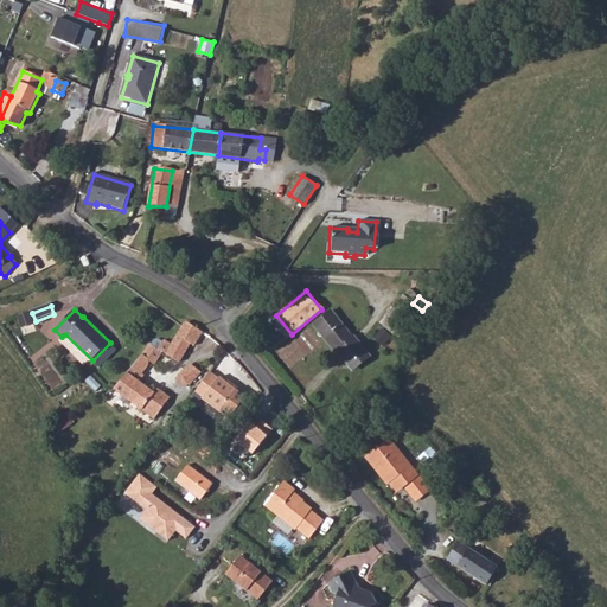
[(330,312),(312,326),(328,344),(330,344),(350,365),(360,356),(353,347),(358,344),(330,312)]
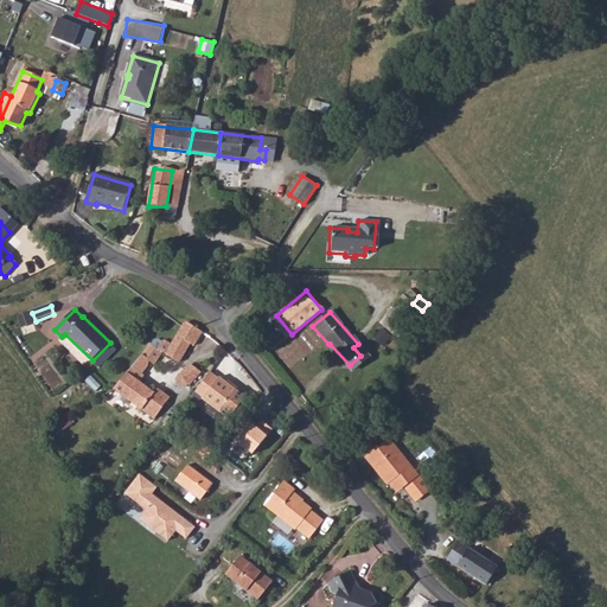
[(151,344),(114,390),(140,410),(154,421),(170,400),(155,389),(153,394),(138,383),(142,377),(141,375),(145,370),(145,364),(148,360),(154,364),(163,353),(178,363),(191,345),(193,347),(203,333),(186,323),(185,325),(173,345),(165,342),(163,344),(159,343),(157,342),(154,345),(151,344)]
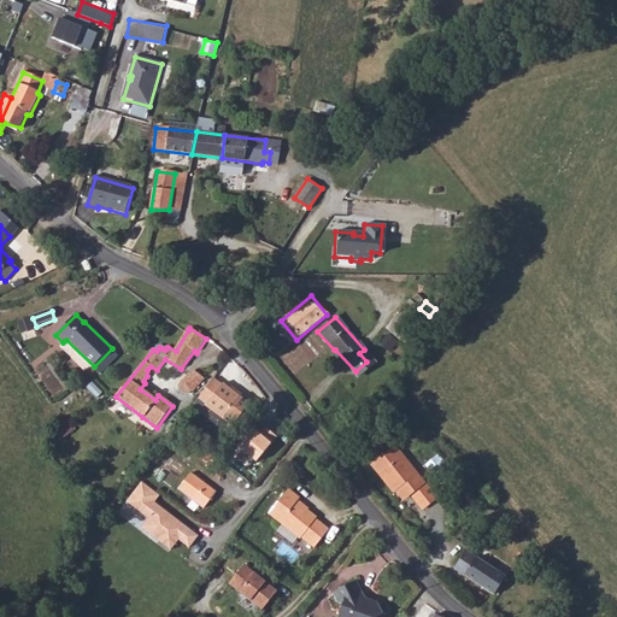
[(366,362),(356,371),(359,376),(376,363),(364,350),(359,353),(366,362)]
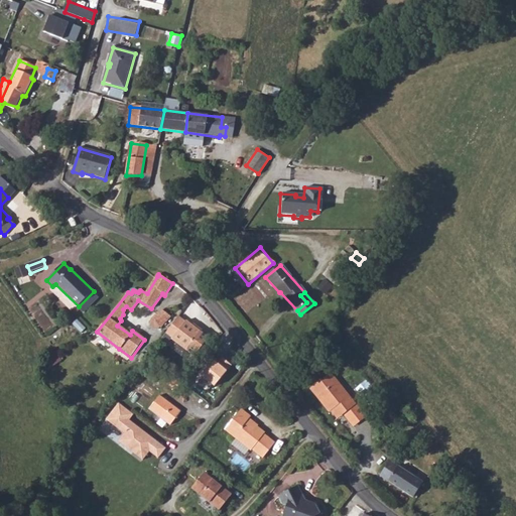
[(160,310),(151,319),(161,327),(169,316),(160,310)]
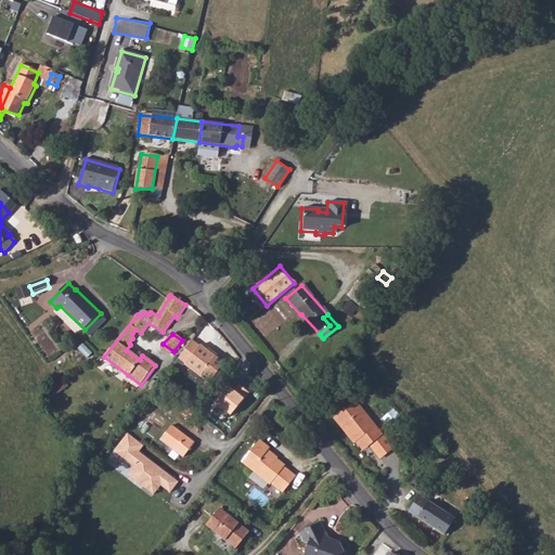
[(193,343),(179,359),(185,364),(184,365),(207,385),(224,363),(213,353),(211,356),(201,347),(199,348),(193,343)]
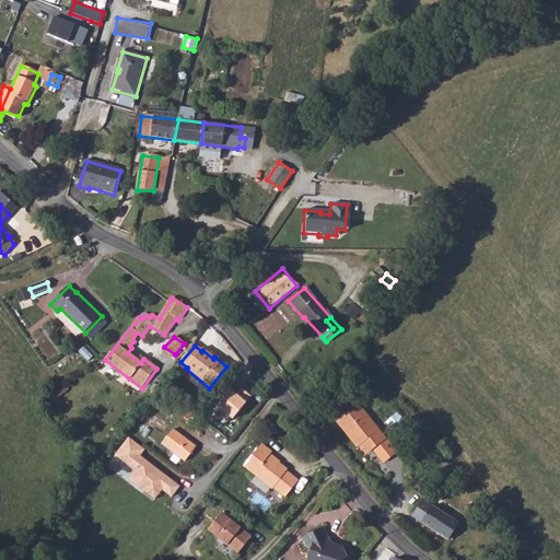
[(237,393),(230,387),(216,405),(234,419),(253,395),(242,386),(237,393)]
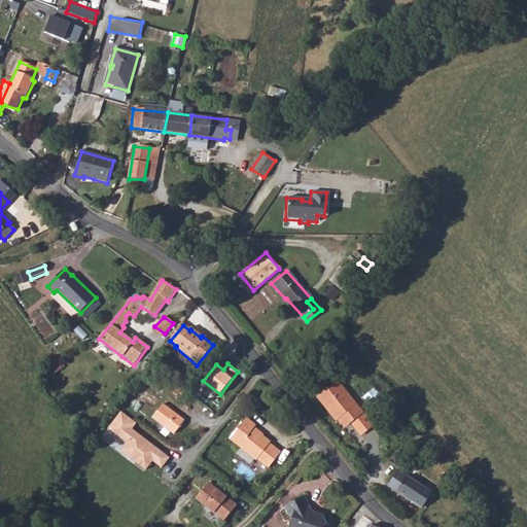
[(317,397),(324,407),(328,405),(339,417),(346,414),(353,423),(361,434),(373,426),(338,382),(317,397)]
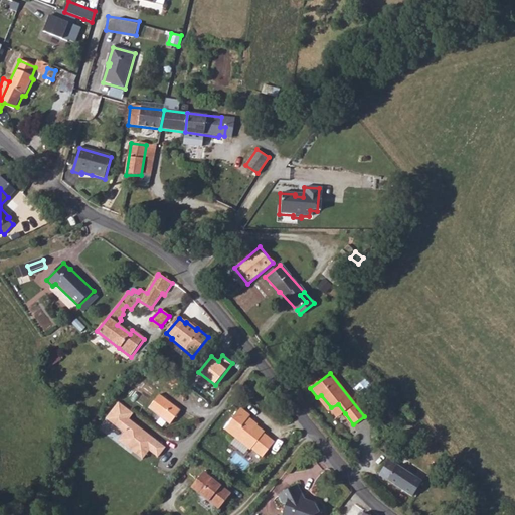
[(178,381),(167,375),(163,382),(176,390),(180,383),(178,381)]
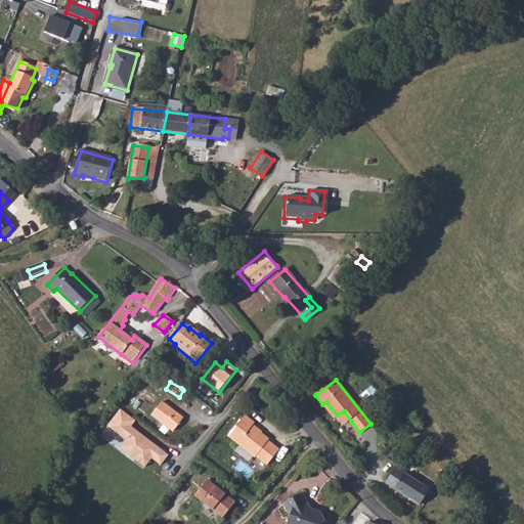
[(163,398),(153,411),(174,429),(184,416),(163,398)]
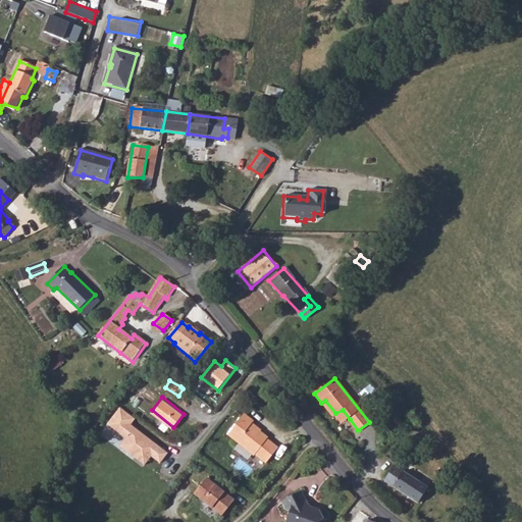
[(325,401),(321,403),(332,417),(336,415),(335,413),(325,401)]
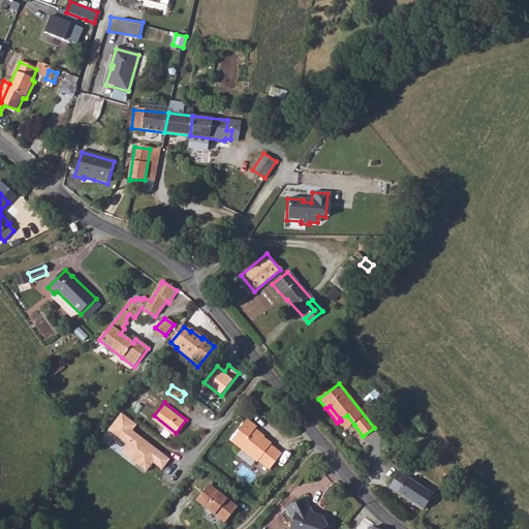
[(172,457),(133,430),(138,424),(122,411),(110,429),(127,442),(120,453),(147,471),(154,462),(163,469),(172,457)]
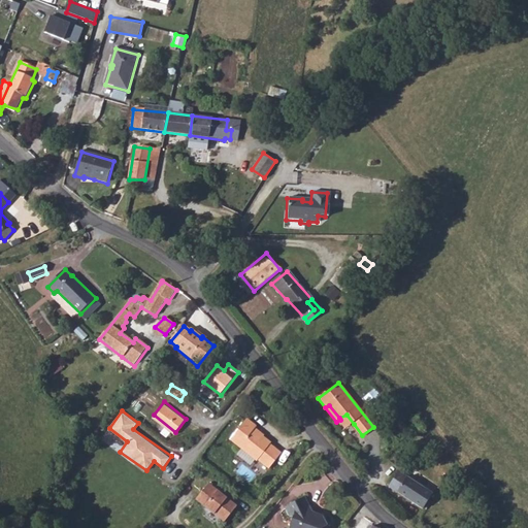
[(347,415),(339,418),(340,420),(348,428),(354,424),(347,415)]
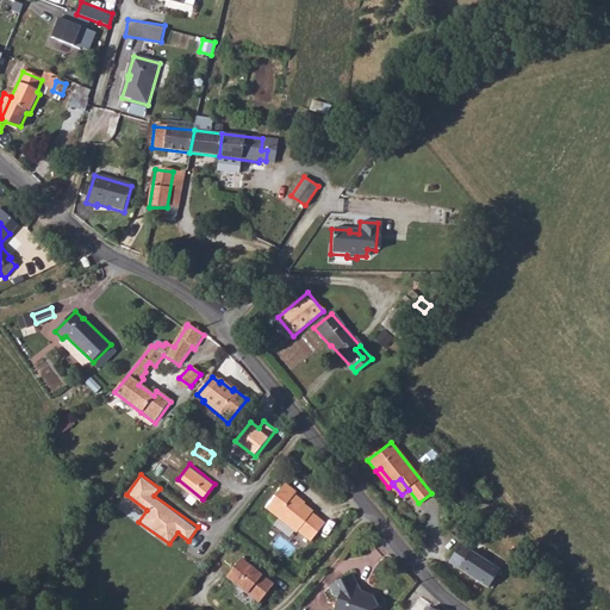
[(297,528),(304,534),(305,528),(303,518),(311,508),(296,495),(298,491),(288,481),(268,503),(279,514),(294,528),(296,529),(297,528)]
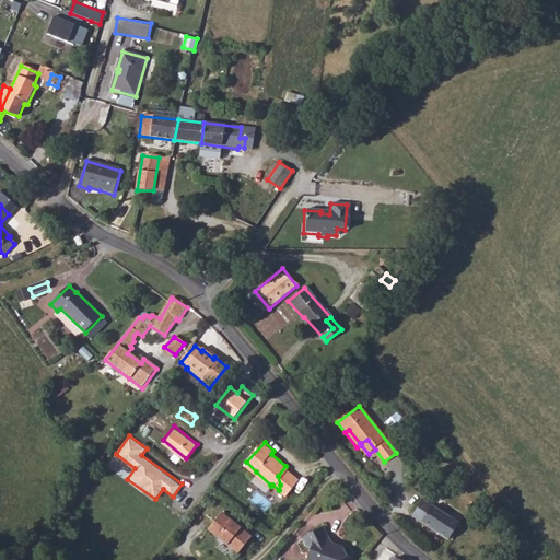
[(280,485),(279,490),(286,494),(299,480),(287,469),(286,466),(278,476),(280,485)]
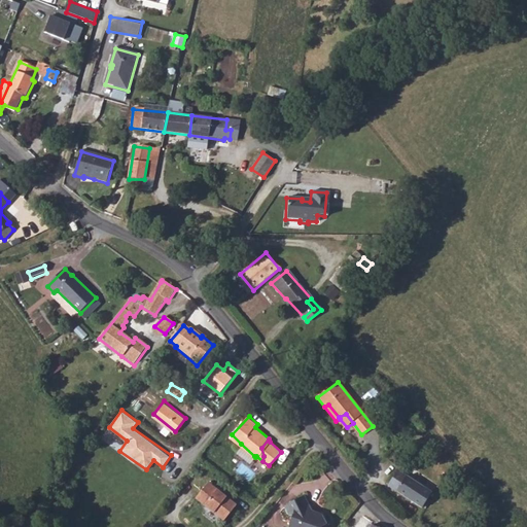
[(254,456),(241,444),(236,449),(249,461),(254,456)]
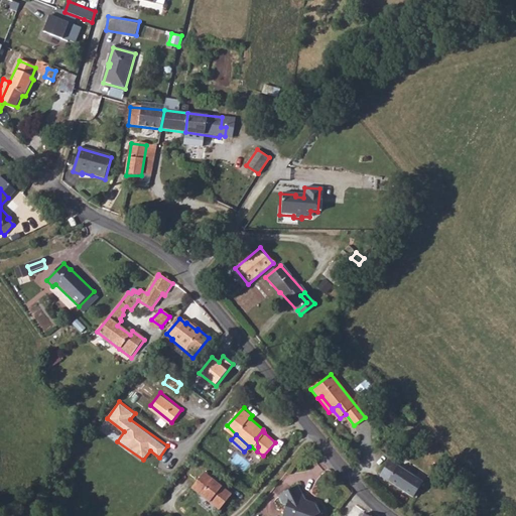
[(390,462),(381,475),(413,496),(422,482),(390,462)]
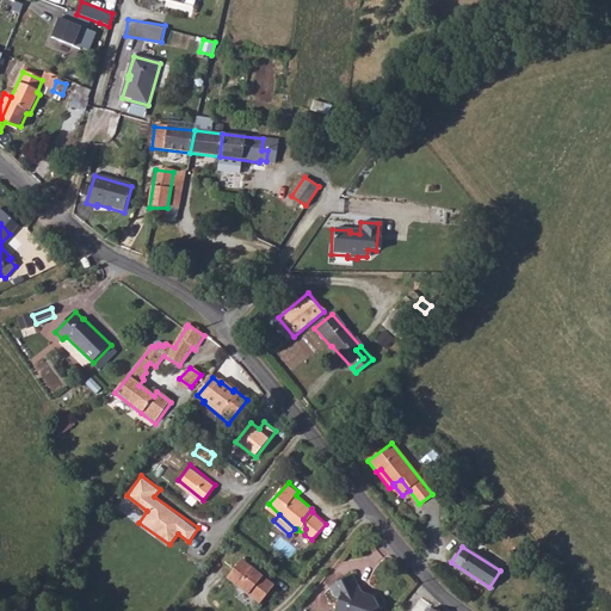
[(240,562),(226,580),(258,605),(271,587),(240,562)]
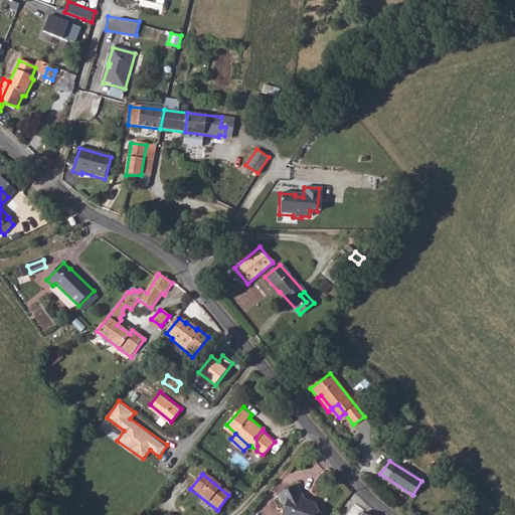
[(298,485),(278,493),(281,501),(287,504),(283,514),(315,514),(319,514),(316,502),(306,499),(305,502),(299,499),(302,493),(298,485)]
